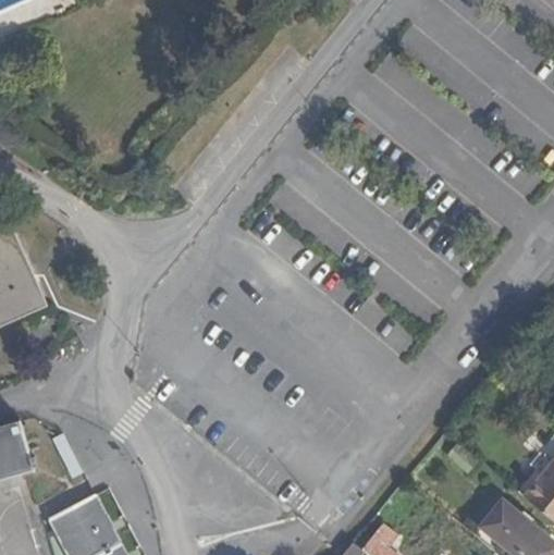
[(9,221),(0,225),(0,324),(46,304),(9,221)]
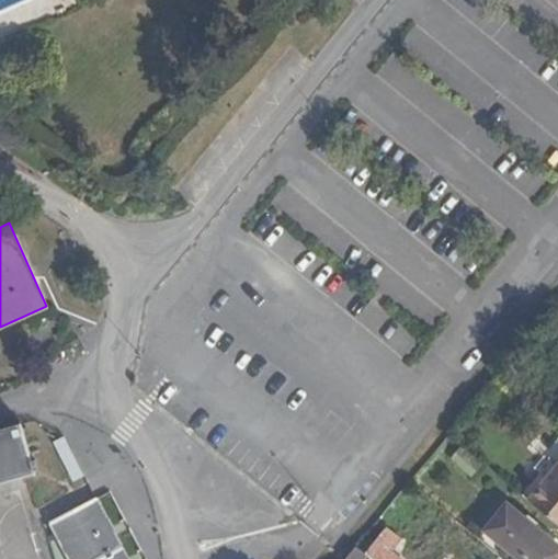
[(0,482),(31,474),(16,424),(0,428),(0,482)]
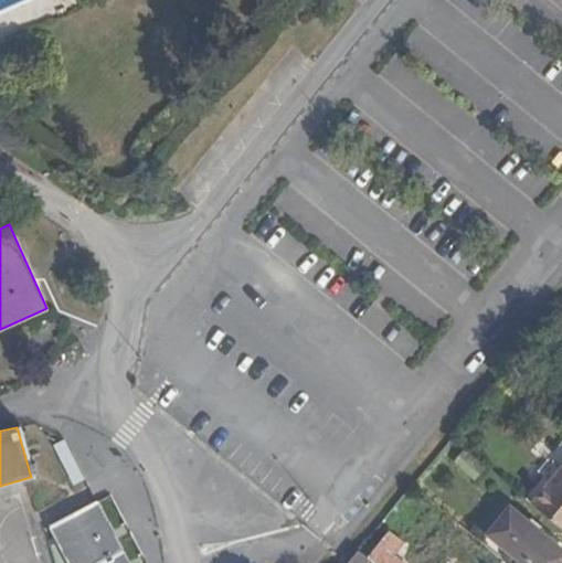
[(561,470),(533,505),(561,529),(561,470)]
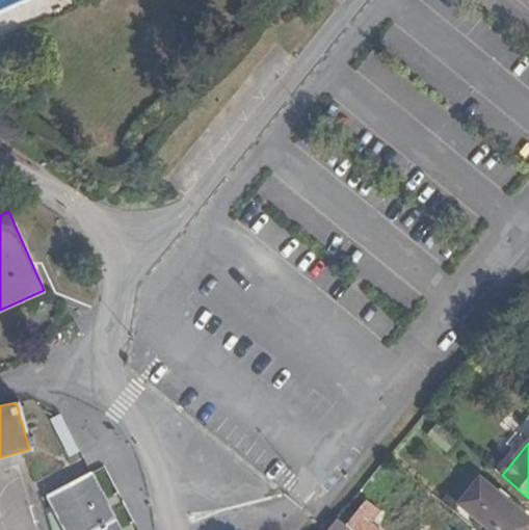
[(118,529),(88,472),(45,495),(62,529),(118,529)]
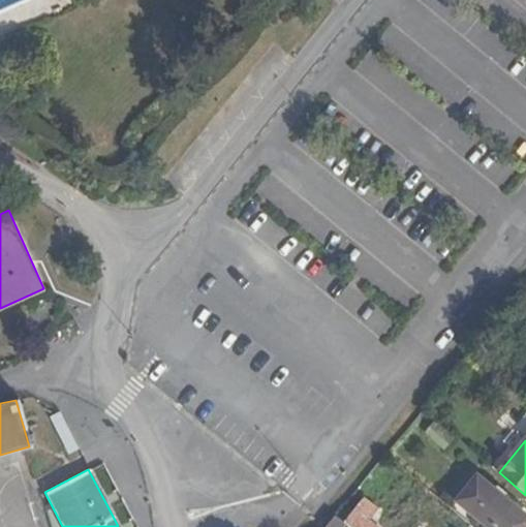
[(473,475),(456,496),(473,512),(492,526),(521,526),(525,522),(525,518),(493,489),(491,490),(473,475)]
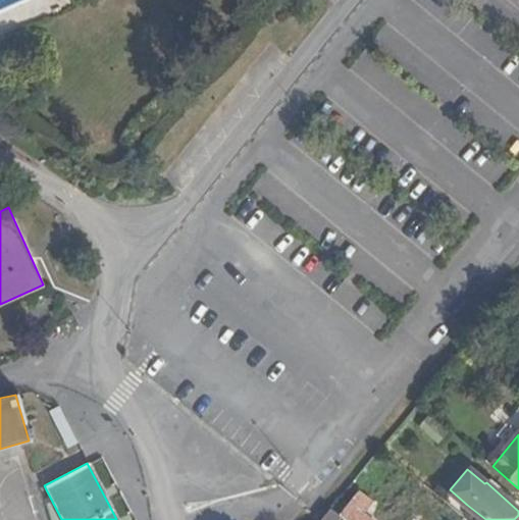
[(450,489),(442,499),(460,513),(467,505),(450,489)]
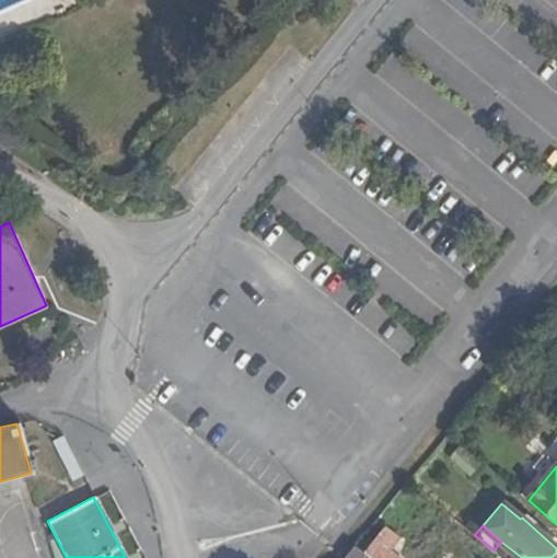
[(386,526),(366,550),(373,557),(402,557),(390,547),(398,537),(386,526)]
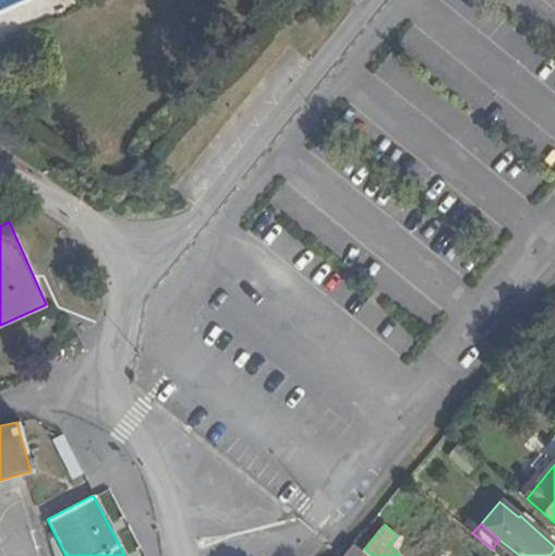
[(339,553),(342,555),(372,555),(364,548),(351,539),(339,553)]
